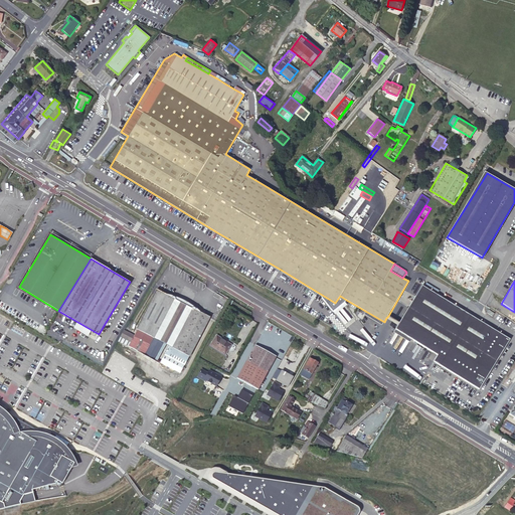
[(394,329),(413,341),(437,355),(433,361),(479,389),(509,340),(421,286),(399,322),(397,325),(394,329)]
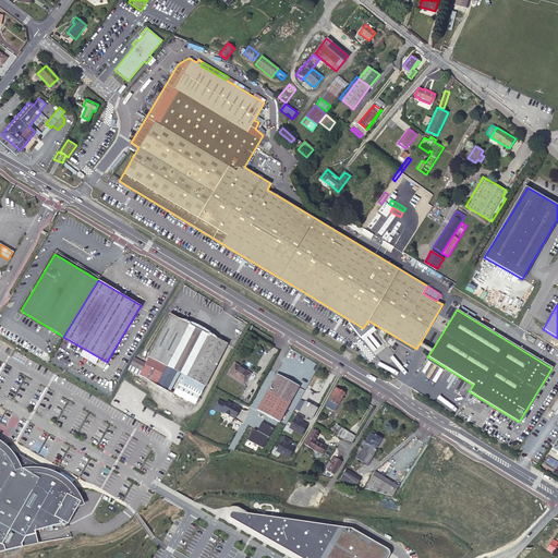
[(186,377),(204,386),(205,386),(227,344),(170,314),(148,356),(148,358),(144,364),(140,362),(141,361),(133,358),(128,370),(157,385),(166,366),(186,377)]
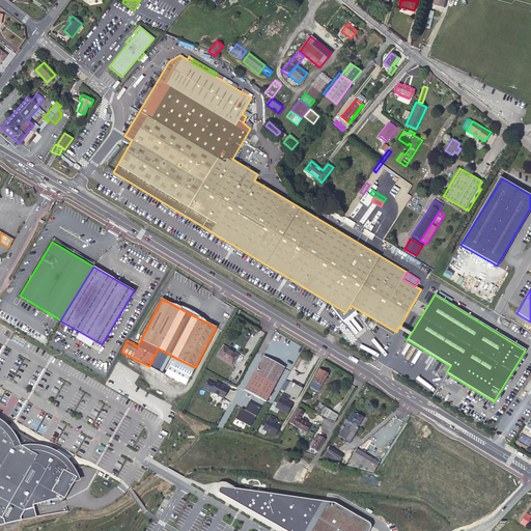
[(333,305),(332,307),(343,320),(355,311),(357,309),(351,305),(345,312),(333,305)]
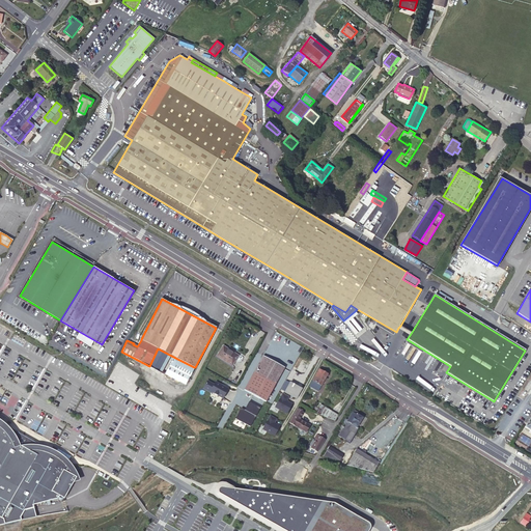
[(396,332),(376,320),(374,324),(394,335),(396,332)]
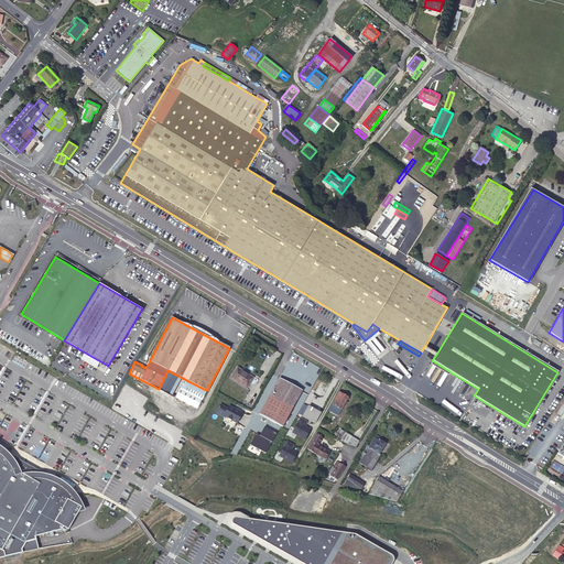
[(435,356),(437,353),(425,346),(423,348),(435,356)]
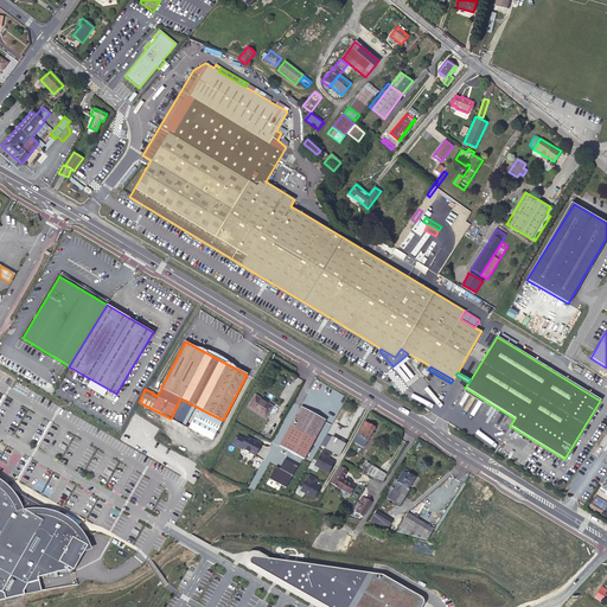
[(485,406),(487,402),(465,388),(462,393),(485,406)]
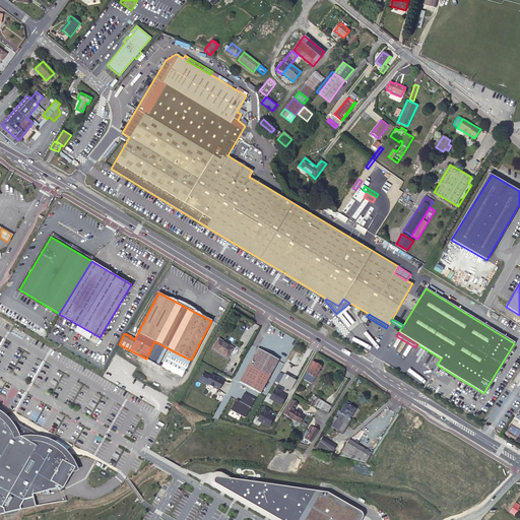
[(233,348),(218,338),(212,348),(228,358),(233,348)]
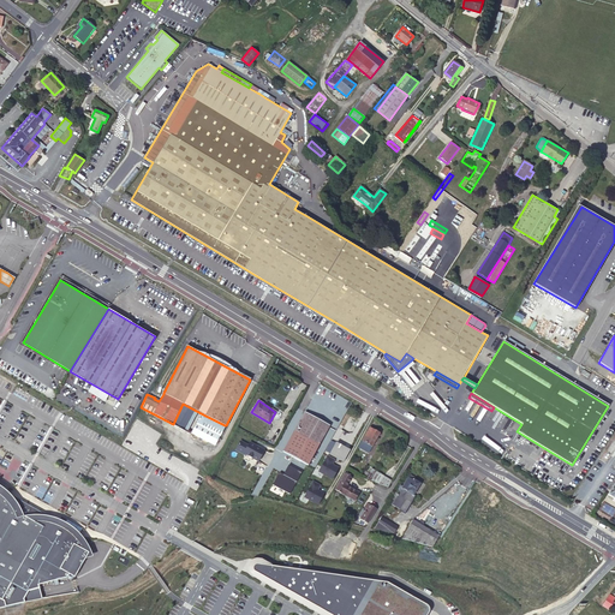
[(330,425),(305,411),(284,451),(308,464),(330,425)]
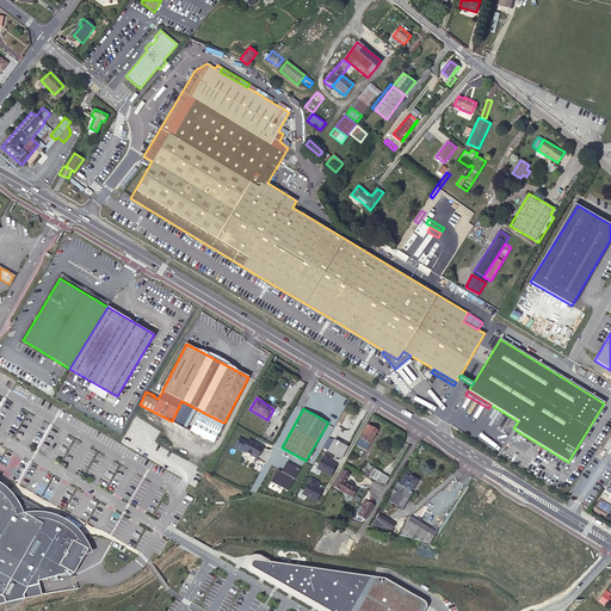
[(199,421),(218,432),(223,423),(204,413),(199,421)]
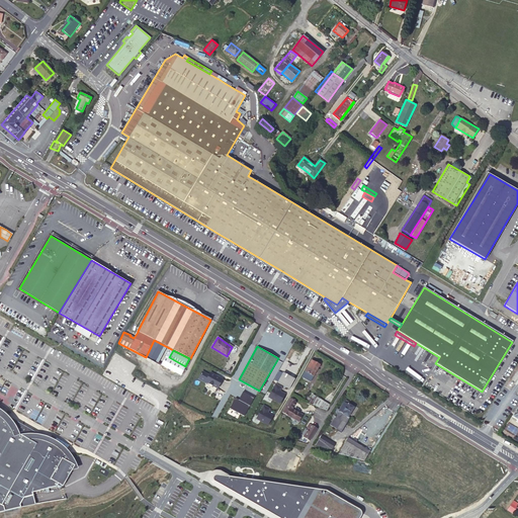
[(185,366),(169,357),(165,366),(181,374),(185,366)]
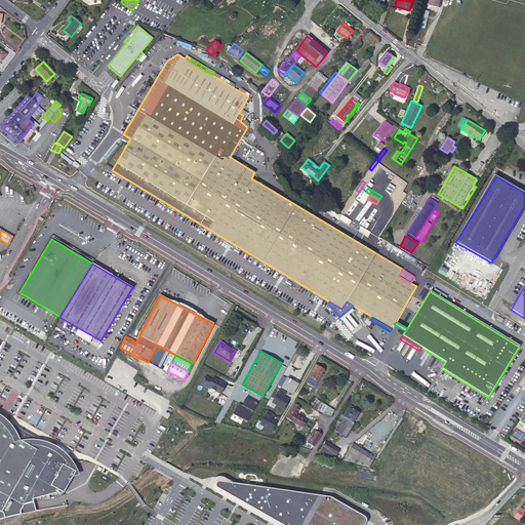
[(323,369),(315,365),(309,376),(317,380),(323,369)]
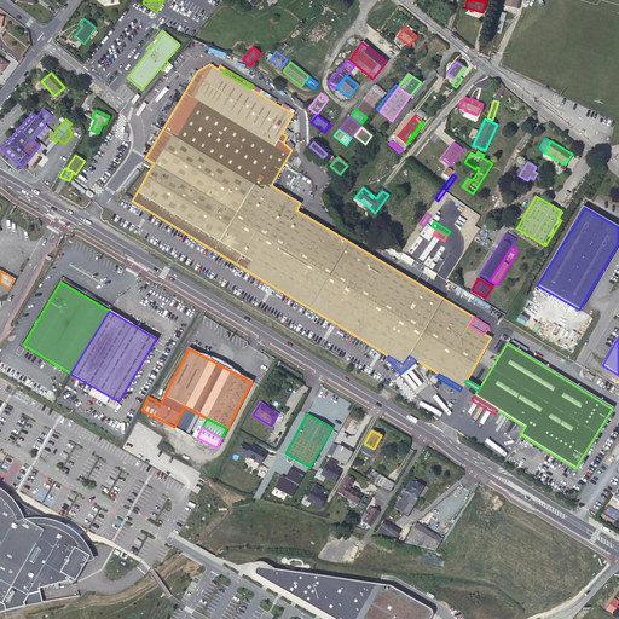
[(259,466),(266,453),(252,445),(249,449),(242,444),(237,452),(247,458),(246,460),(259,466)]
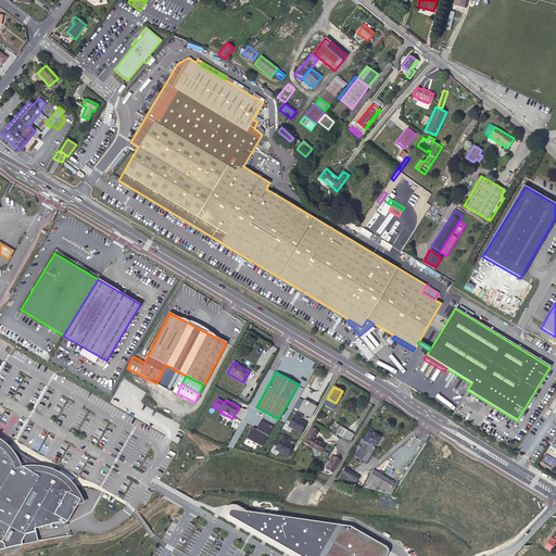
[(304,401),(300,399),(294,408),(298,411),(303,402),(304,401)]
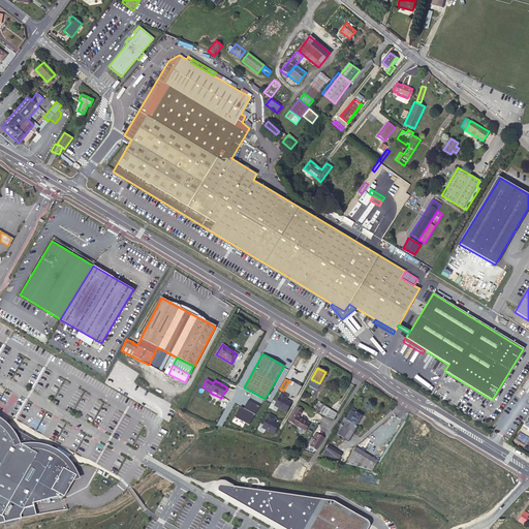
[(291,384),(288,382),(283,391),(294,397),(300,387),(292,382),(291,384)]
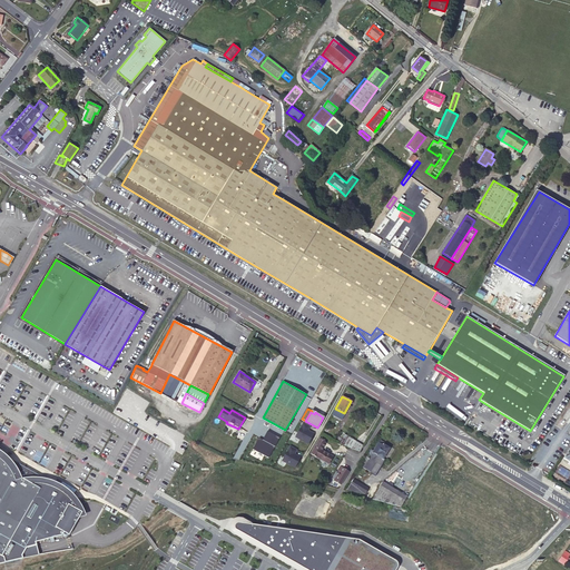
[(313,433),(307,430),(310,426),(303,423),(295,436),(307,444),(313,433)]
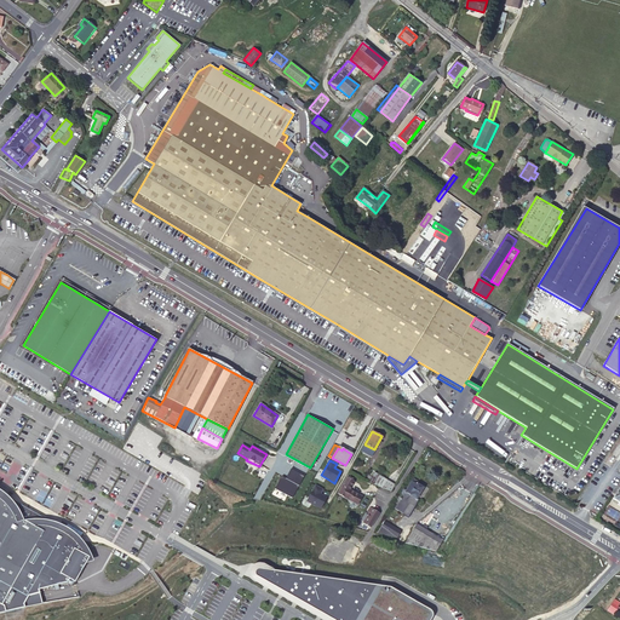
[(304,477),(291,470),(286,478),(282,476),(275,489),(292,499),(304,477)]
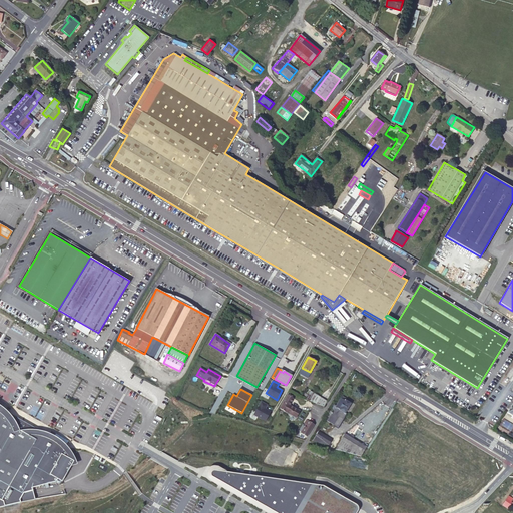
[(303,398),(324,406),(327,401),(306,390),(303,395),(303,398)]
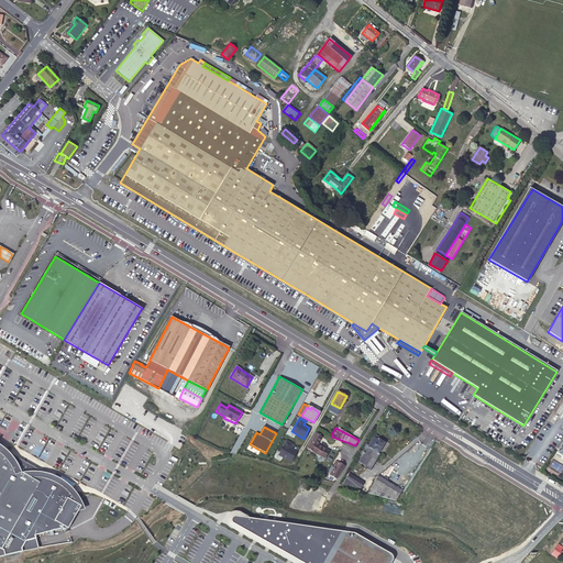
[(321,438),(313,433),(306,448),(323,457),(327,451),(317,445),(321,438)]
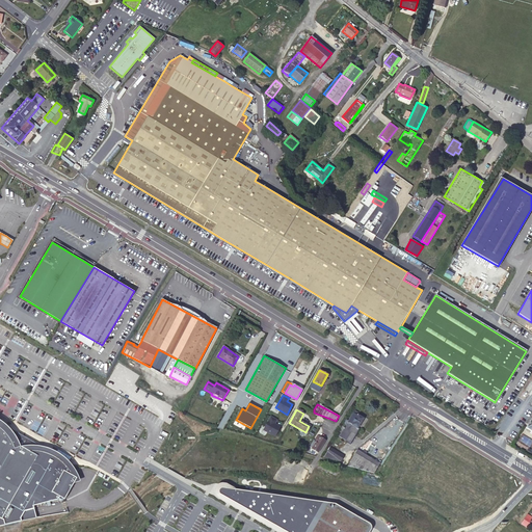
[(348,421),(347,422),(351,424),(351,425),(357,428),(363,419),(356,415),(353,413),(348,421)]
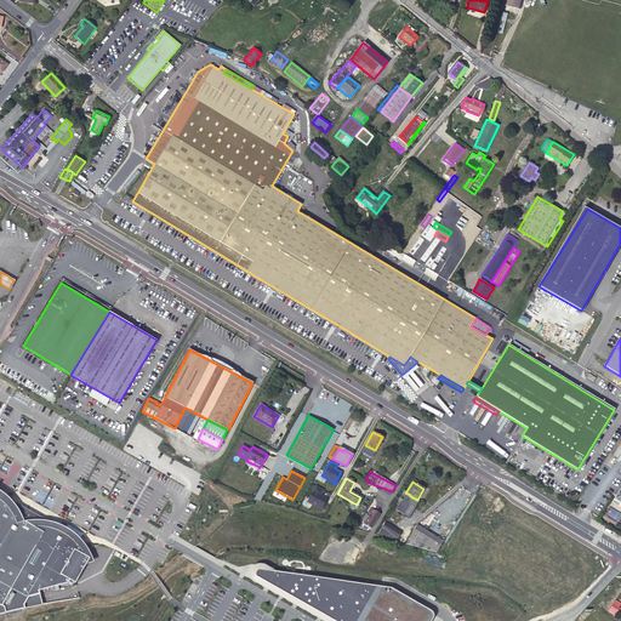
[(320,510),(326,499),(320,495),(323,490),(315,486),(307,502),(320,510)]
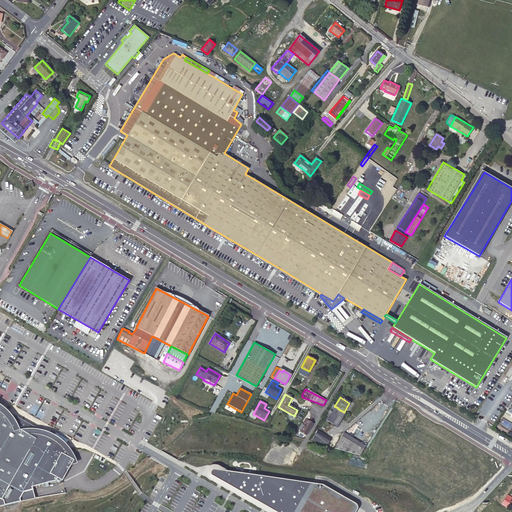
[(21,432),(19,428),(16,423),(13,418),(9,414),(6,411),(3,408),(0,406),(0,508),(37,502),(33,490),(58,484),(59,481),(64,484),(73,469),(79,467),(77,459),(73,454),(71,451),(69,448),(66,445),(63,443),(61,441),(58,439),(54,437),(50,435),(46,434),(41,432),(38,432),(35,432),(30,432),(26,432),(22,433),(21,432)]
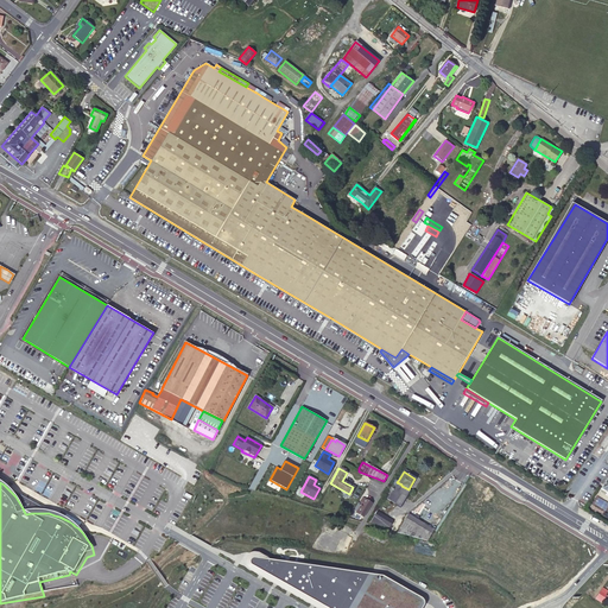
[(401,485),(397,482),(394,486),(393,488),(391,487),(386,493),(390,495),(387,499),(400,506),(410,491),(409,489),(401,486),(401,485)]
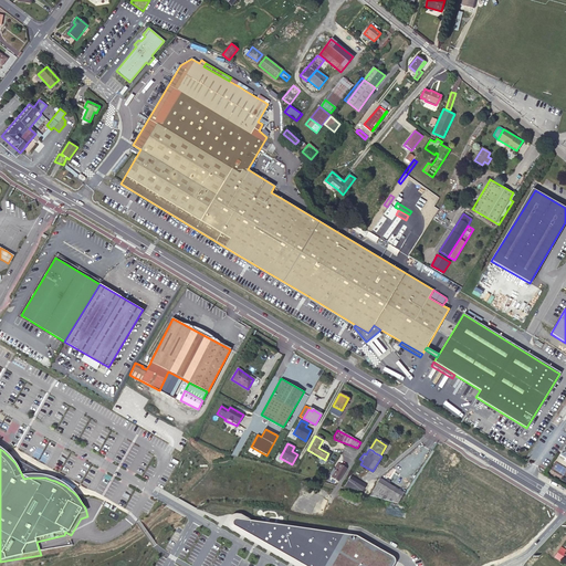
[(346,468),(338,463),(336,468),(337,469),(332,477),(338,481),(346,468)]
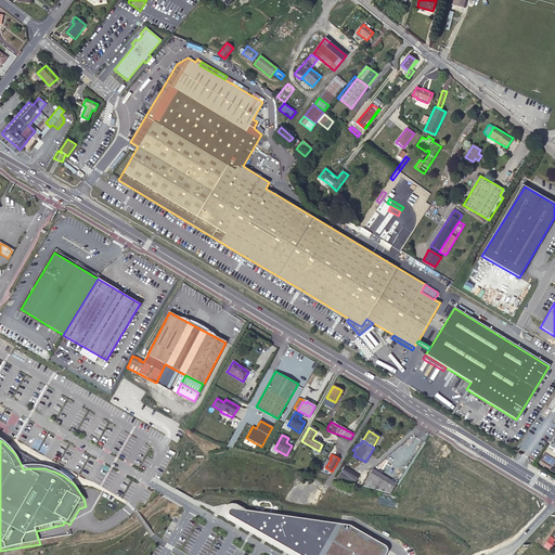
[(390,494),(396,483),(372,468),(362,486),(390,494)]
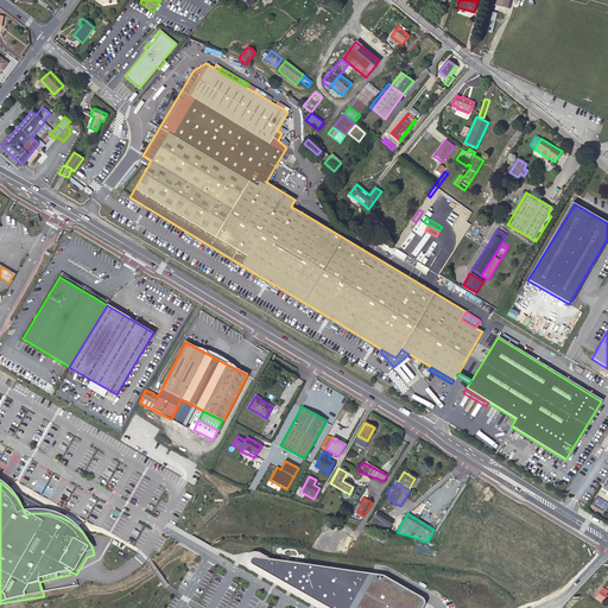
[(422,561),(424,551),(419,551),(405,546),(403,556),(422,561)]
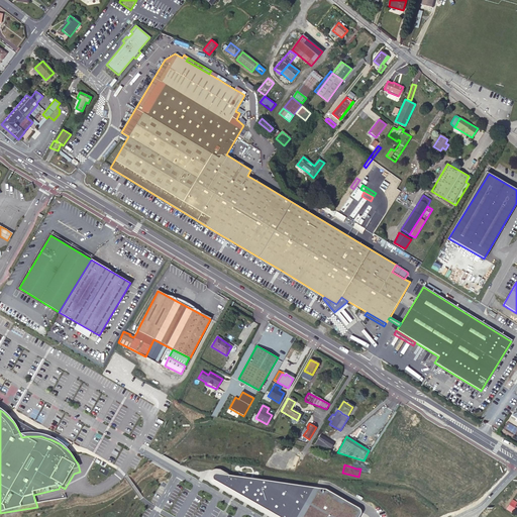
[(485,485),(491,472),(479,467),(473,480),(485,485)]
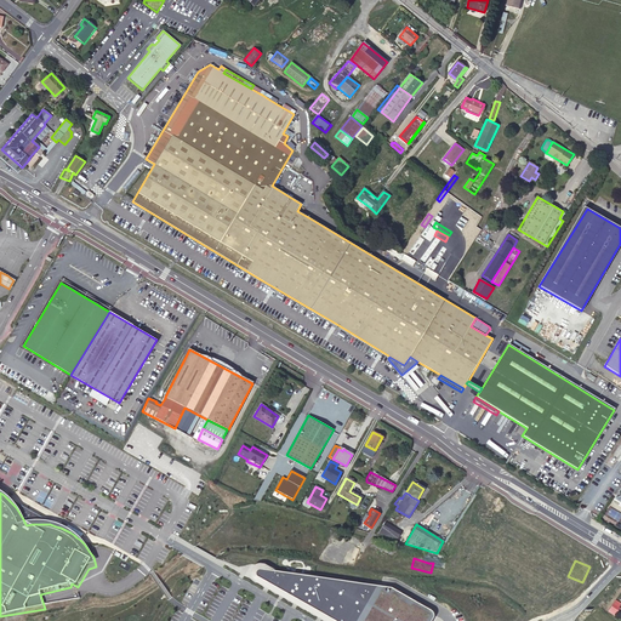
[(256,576),(256,577),(334,620),(431,620),(432,620),(434,617),(434,615),(432,611),(391,588),(381,587),(322,577),(301,575),(274,571),(260,569),(257,570),(256,571),(256,573),(256,575),(256,576)]
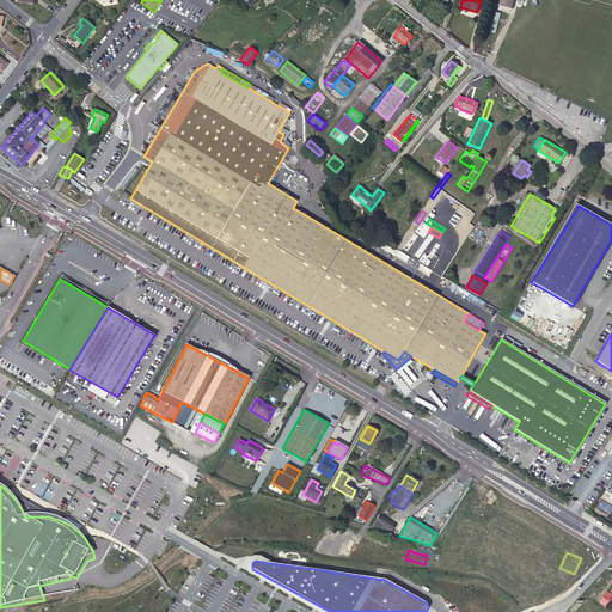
[(603,595),(599,601),(605,606),(610,599),(609,598),(611,594),(606,592),(603,595)]
